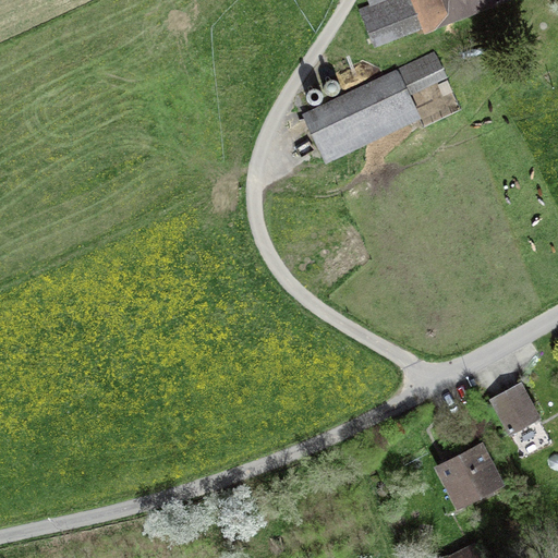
[(366,0),(368,3),(359,8),(374,46),(422,27),(424,31),(496,0),(366,0)]
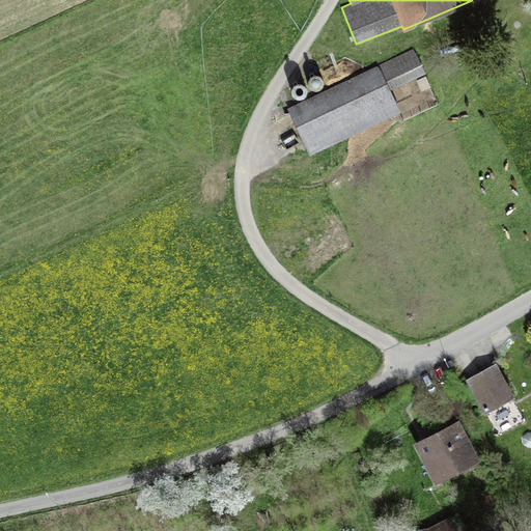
[(425,72),(414,48),(287,107),(309,154),(401,110),(391,88),(425,72)]
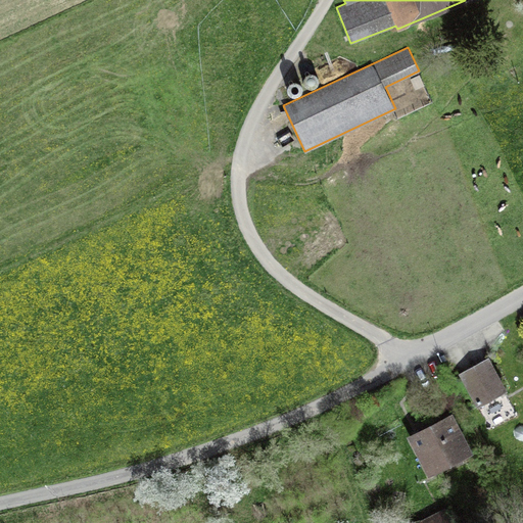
[(307,86),(314,87),(318,83),(319,77),(315,73),(310,73),(304,76),(304,82),(307,86)]
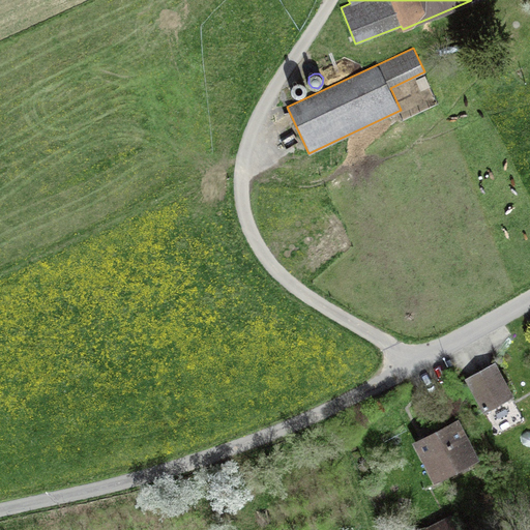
[(421,90),(431,85),(425,75),(416,80),(421,90)]
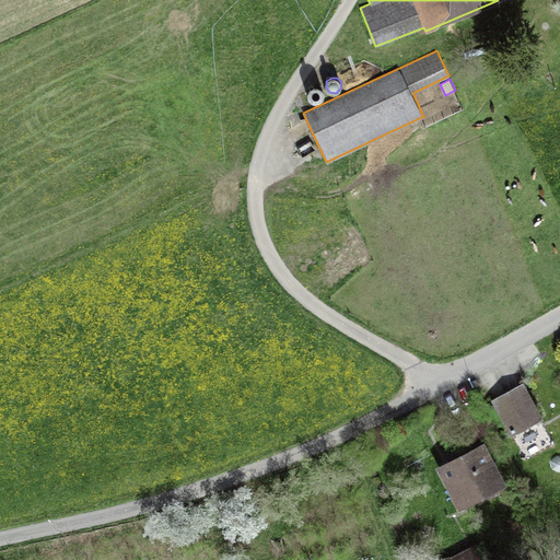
[(312,100),(317,100),(322,96),(323,91),(318,86),(313,86),(308,90),(308,95),(312,100)]
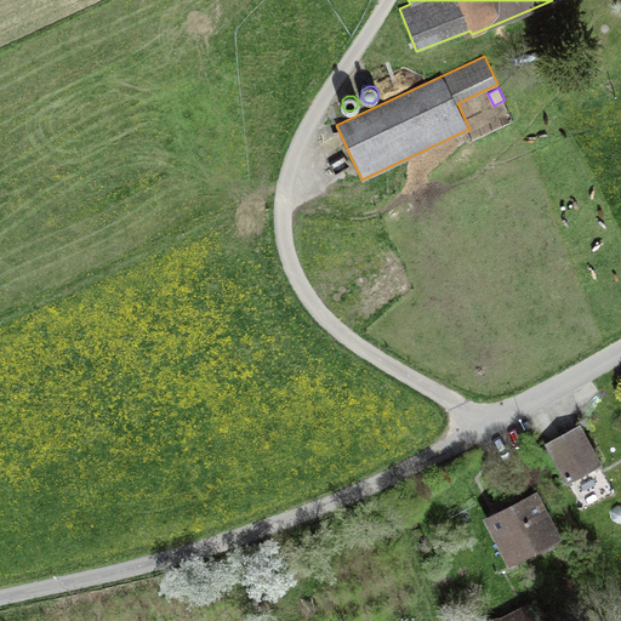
[(592,467),(603,461),(582,422),(545,442),(565,482),(570,479),(577,493),(599,480),(592,467)]
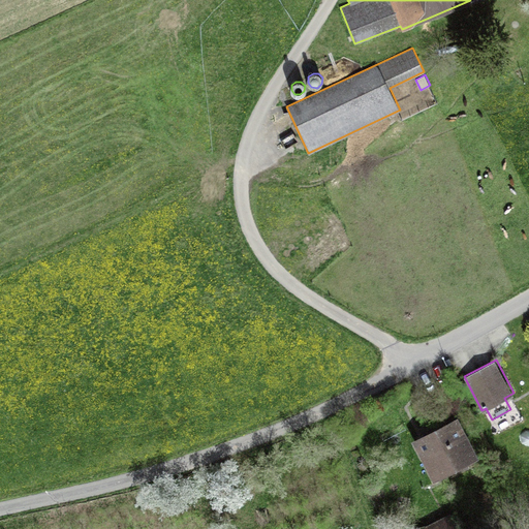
[(433,479),(479,456),(458,414),(411,439),(433,479)]
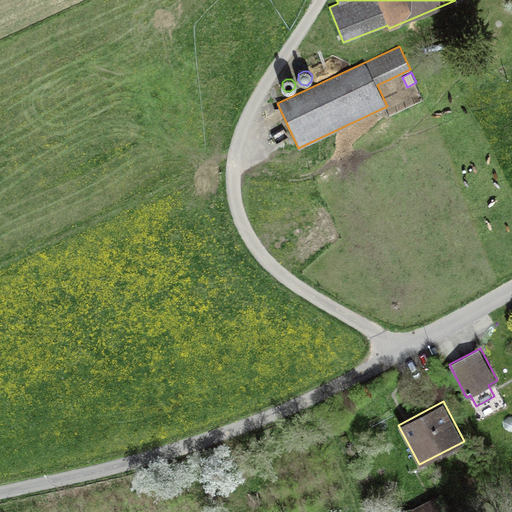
[(444,511),(436,495),(401,511),(444,511)]
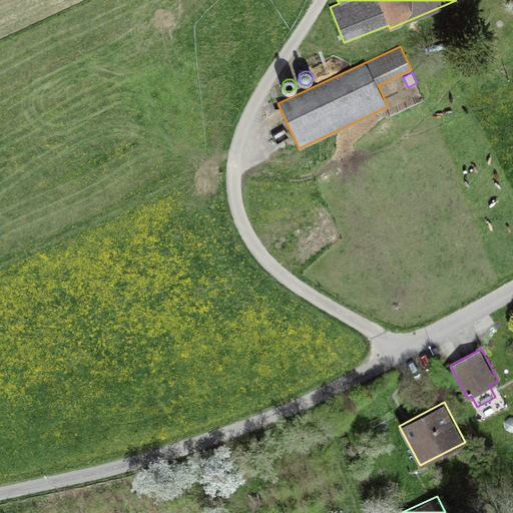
All buildings are outlined.
